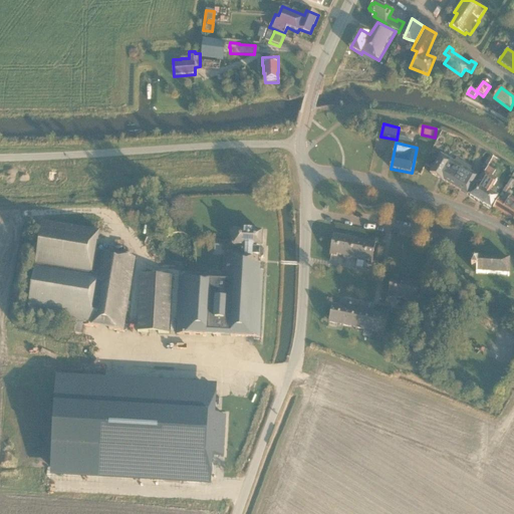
[(469,172),(446,158),(441,155),(429,174),(443,182),(443,181),(467,195),(478,178),(471,173),(469,172)]
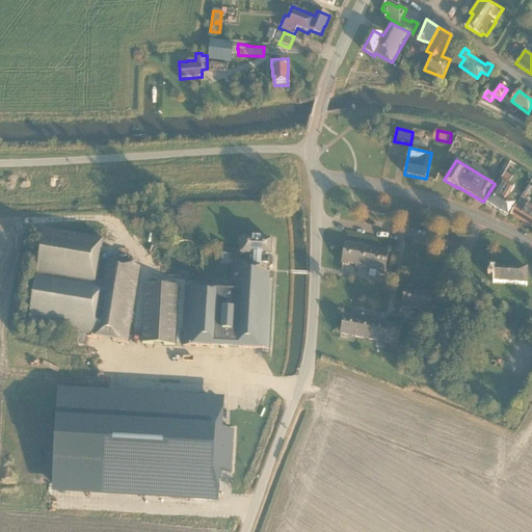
[(501,178),(486,203),(508,216),(515,204),(507,200),(515,187),(501,178)]
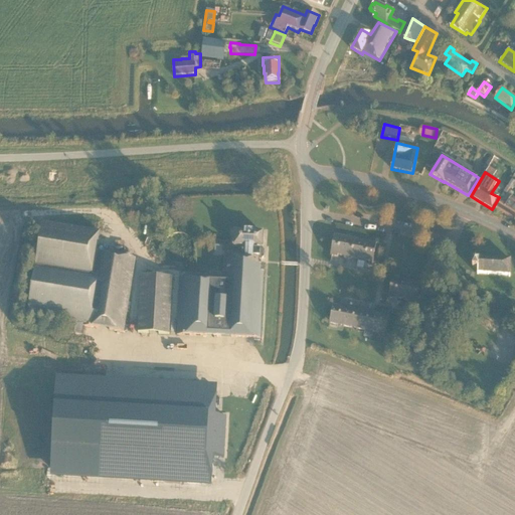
[(508,204),(501,200),(495,209),(514,221),(514,199),(512,198),(508,204)]
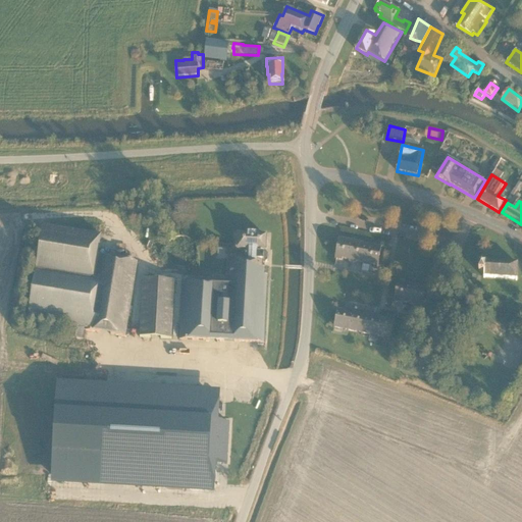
[(138,262),(99,256),(102,238),(44,227),(29,319),(86,328),(86,331),(125,337),(138,262)]
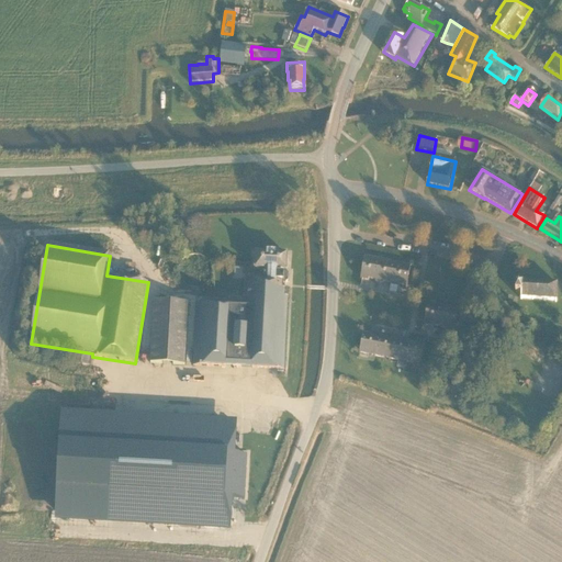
[(288,289),(283,289),(283,285),(285,285),(288,282),(289,274),(287,273),(288,256),(256,254),(255,270),(261,271),(260,278),(246,278),(244,303),(240,303),(242,299),(231,298),(229,303),(197,301),(193,366),(283,371),(288,289)]
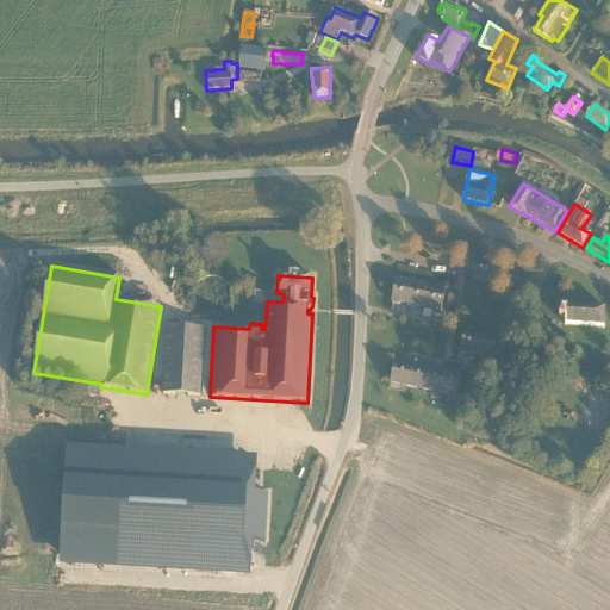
[(391,303),(399,305),(400,303),(409,305),(412,282),(396,280),(391,303)]
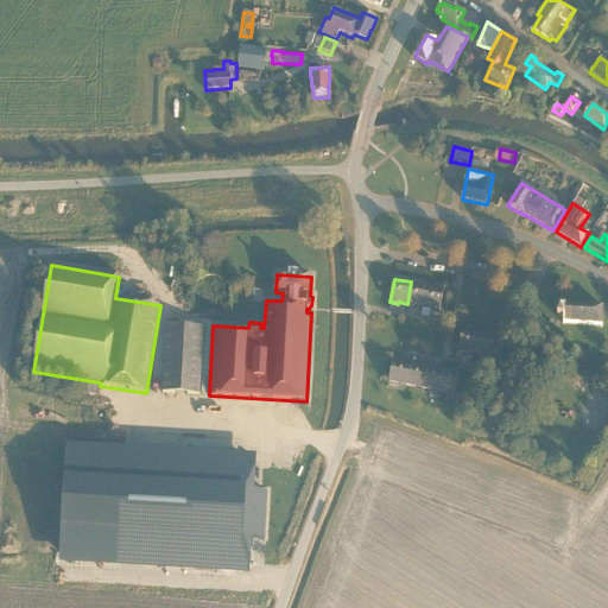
[(428,285),(411,282),(407,304),(406,305),(415,308),(416,305),(424,308),(428,285)]
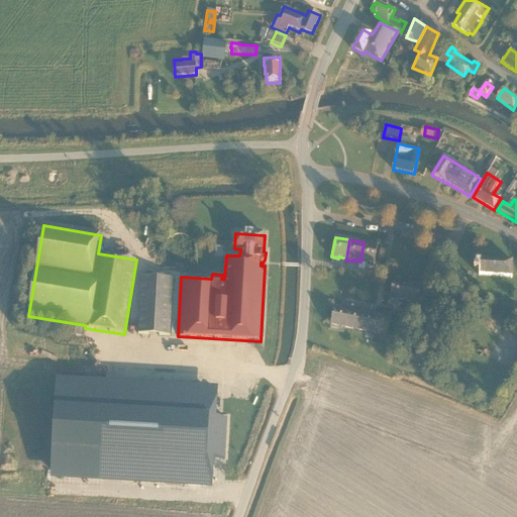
[(359,263),(367,264),(367,263),(374,264),(378,245),(364,242),(360,262),(359,263)]
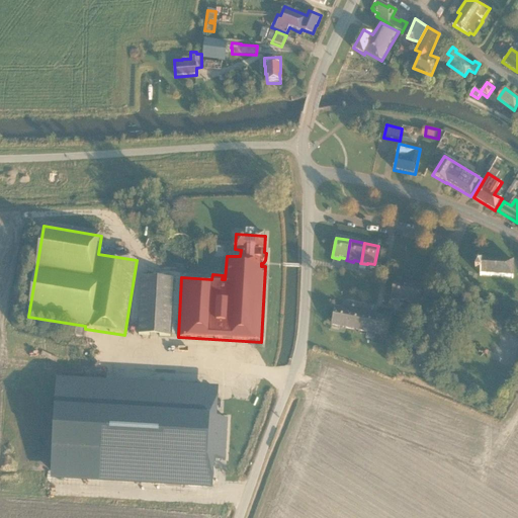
[(513,279),(514,262),(482,260),(481,265),(477,264),(476,271),(481,271),(480,276),(513,279)]
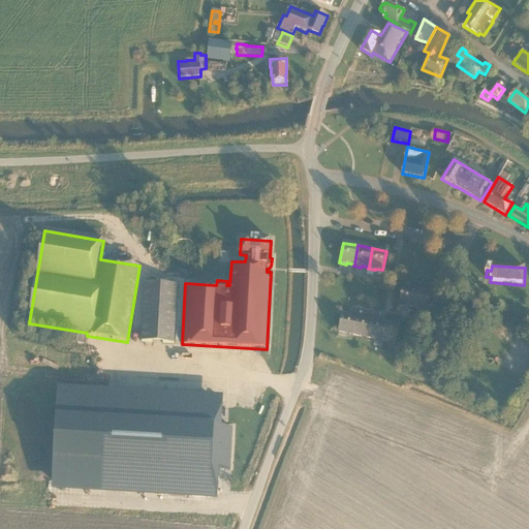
[(177,286),(164,285),(164,282),(153,282),(153,284),(145,284),(142,342),(174,344),(177,286)]
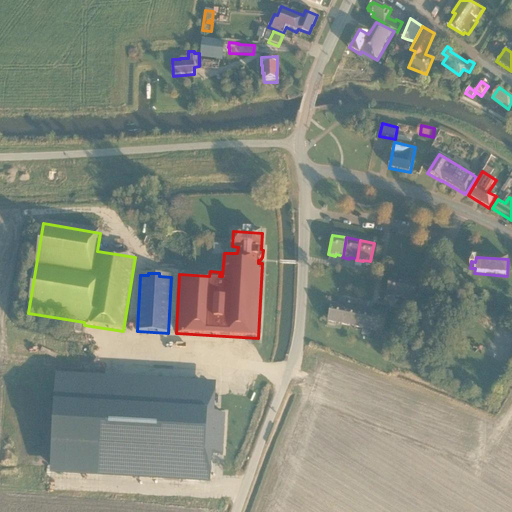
[(393,296),(400,298),(404,279),(390,277),(386,296),(393,298),(393,296)]
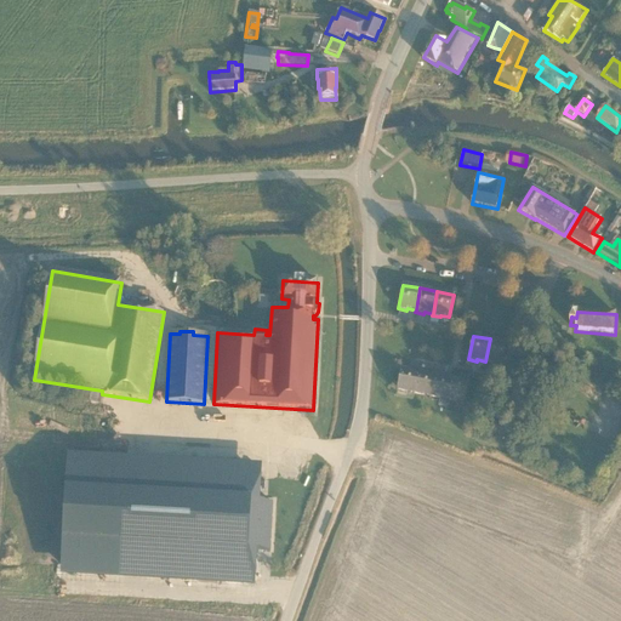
[(495,363),(502,364),(507,342),(490,339),(485,362),(485,363),(494,364),(495,363)]
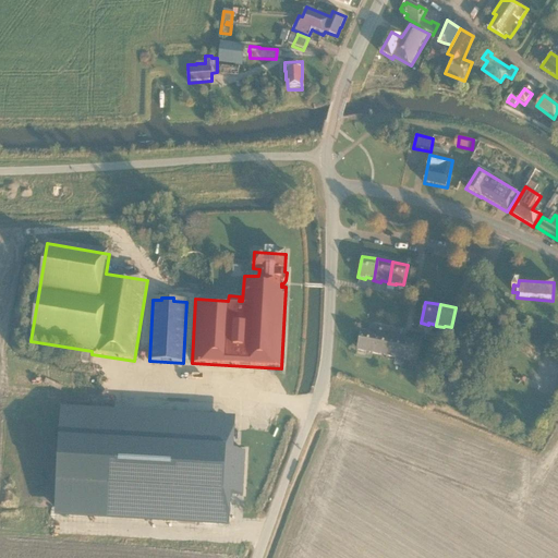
[(372,354),(376,334),(376,332),(368,331),(368,332),(361,330),(356,351),(372,354)]
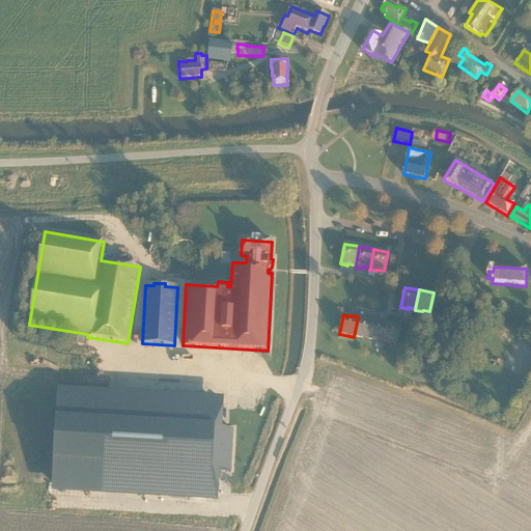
[(365,318),(358,317),(354,337),(368,339),(372,320),(372,319),(365,317),(365,318)]
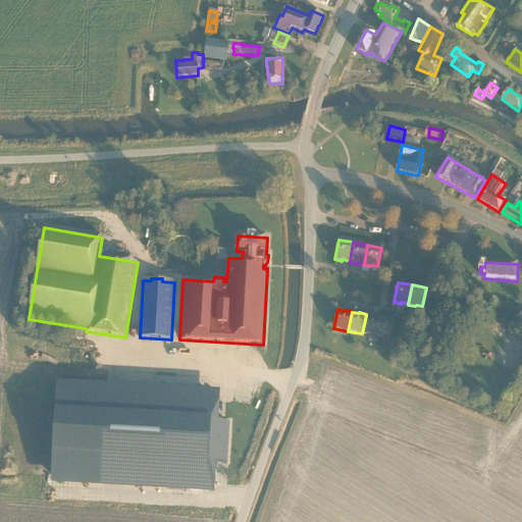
[(376,336),(380,317),(380,316),(373,315),(373,316),(366,315),(362,333),(376,336)]
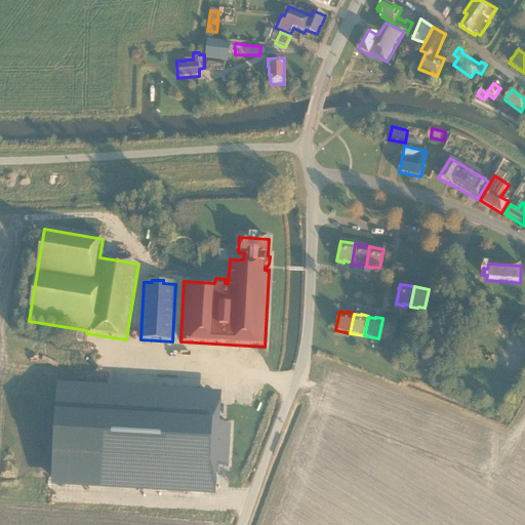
[(389,321),(382,319),(378,338),(393,341),(397,321),(390,320),(389,321)]
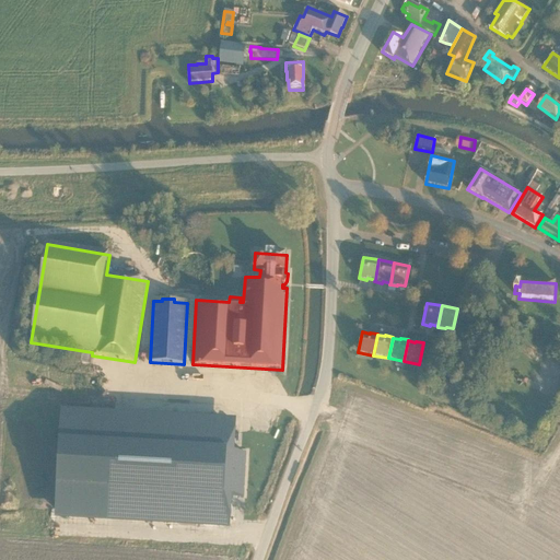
[(235,432),(60,422),(56,510),(231,520),(232,498),(244,499),(246,454),(234,454),(235,432)]
